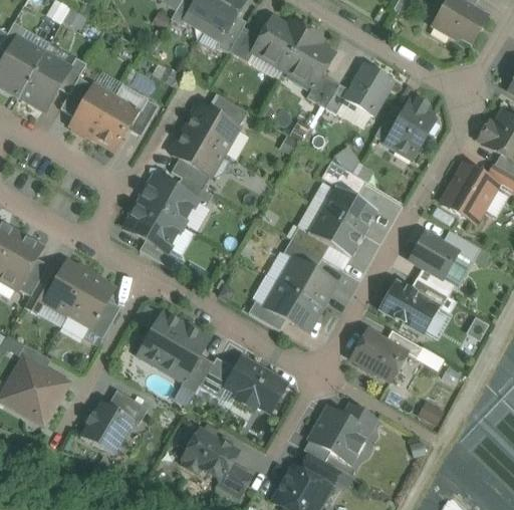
[(161,0),(161,1),(175,10),(181,0),(161,0)]
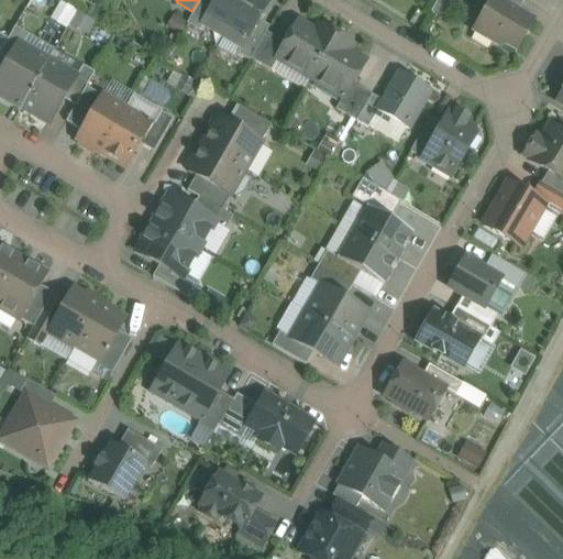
[(198,0),(191,11),(187,20),(199,28),(202,22),(201,21),(213,0),(198,0)]
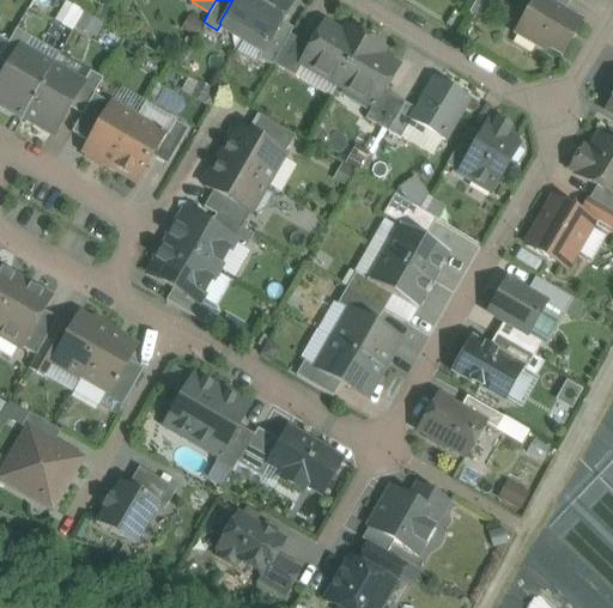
[(232,0),(219,23),(220,24),(241,36),(262,0),(232,0)]
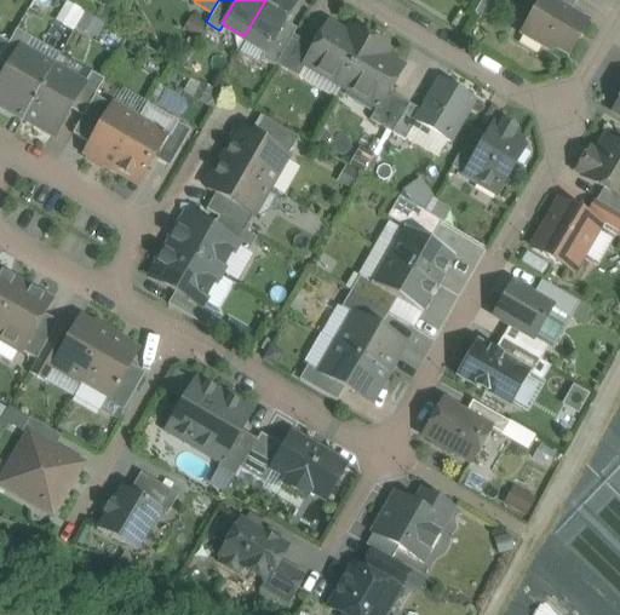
[(265,0),(244,36),(264,49),(265,50),(283,18),(294,0),(265,0)]
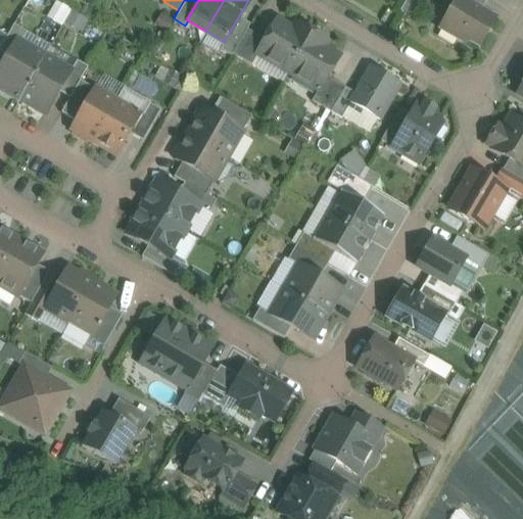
[(481,7),(469,0),(455,0),(442,21),(458,30),(459,36),(464,39),(470,37),(479,42),(495,14),(481,7)]
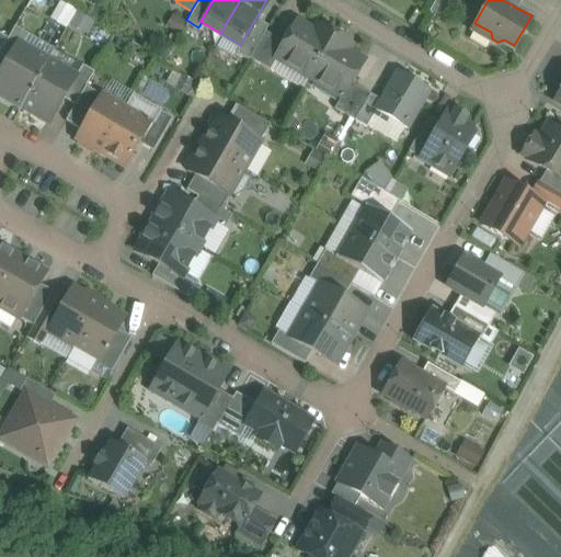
[(256,16),(240,45),(239,44),(236,49),(248,57),(249,55),(265,29),(268,23),(256,16)]
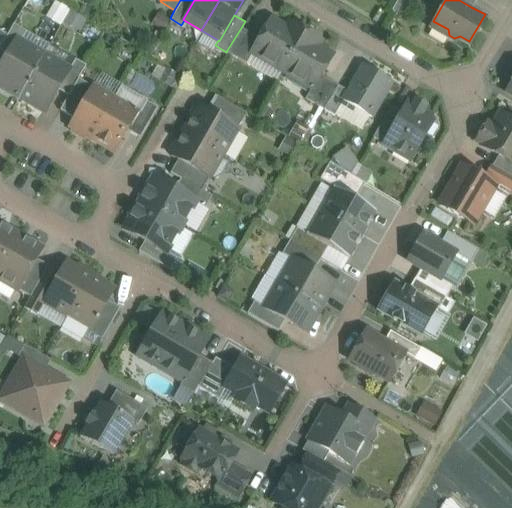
[(294,30),(271,16),(259,36),(251,50),(252,51),(281,68),(304,29),(297,25),(294,30)]
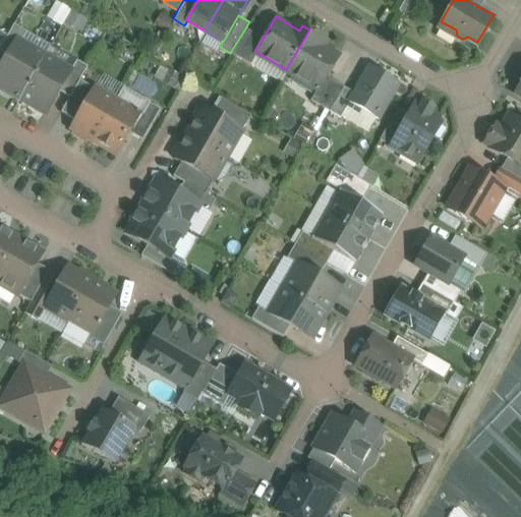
[(264,37),(246,26),(231,51),(250,62),(256,52),(255,51),(264,37)]
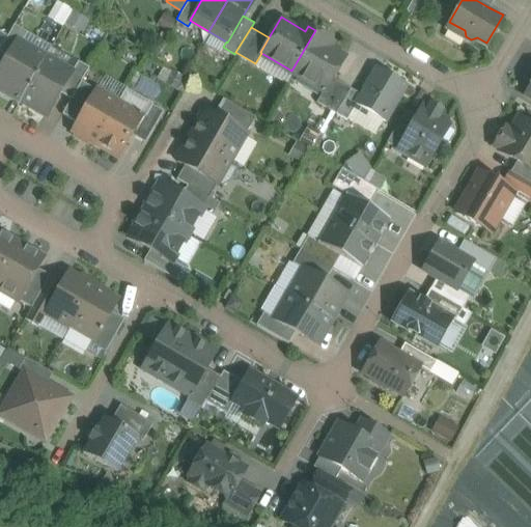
[(324,34),(315,30),(291,71),(323,89),(324,89),(332,75),(344,54),(320,39),(324,34)]
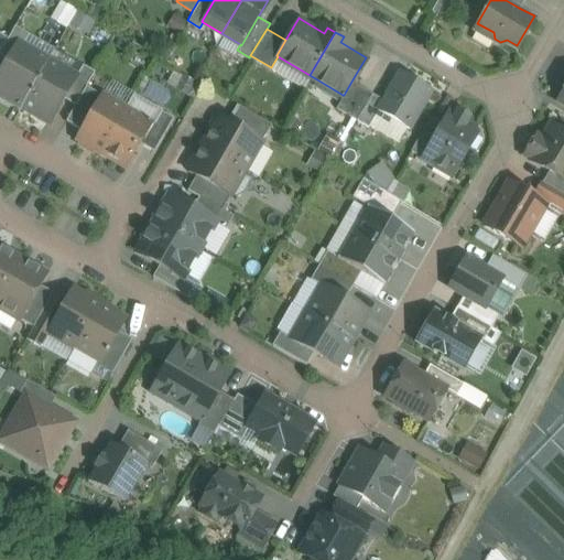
[(20,42),(0,75),(0,92),(21,105),(47,58),(20,42)]
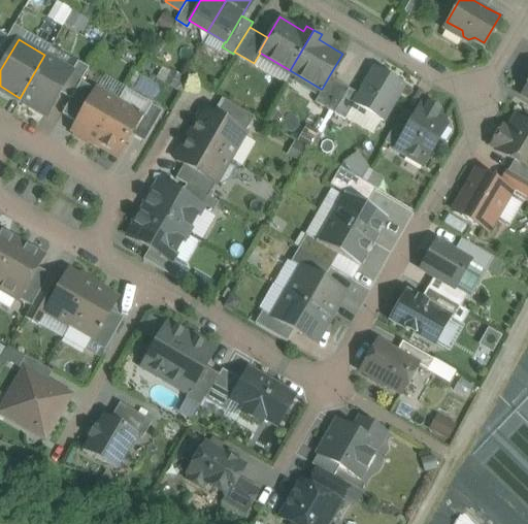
[(44,55),(20,98),(46,112),(60,90),(71,70),(70,69),(44,55)]
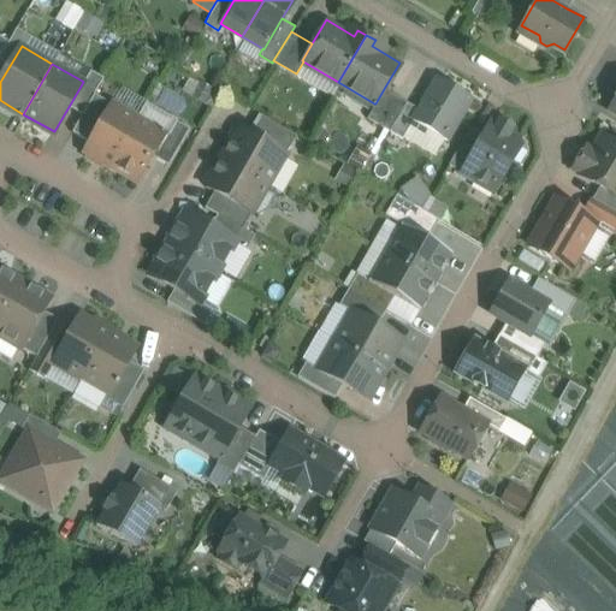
[(82,81),(83,82),(70,105),(82,112),(94,92),(104,76),(90,69),(82,81)]
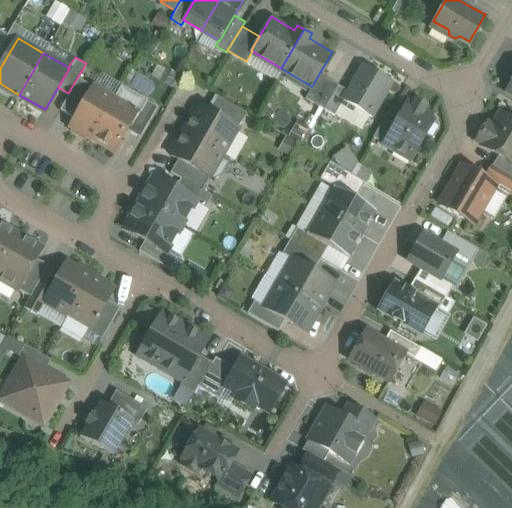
[(391,80),(363,64),(348,89),(343,98),(371,114),(391,80)]
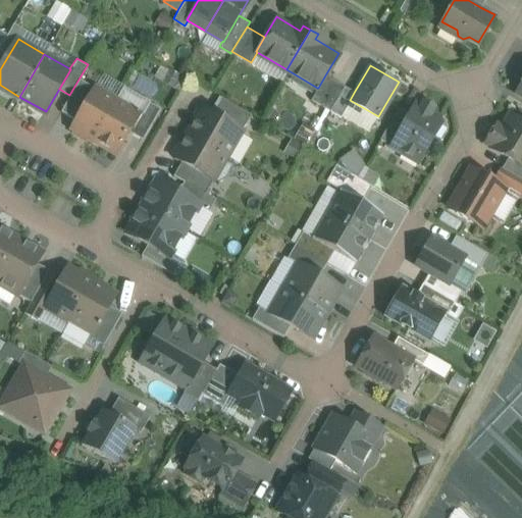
[(345,85),(326,73),(318,88),(317,88),(311,98),(330,109),(345,85)]
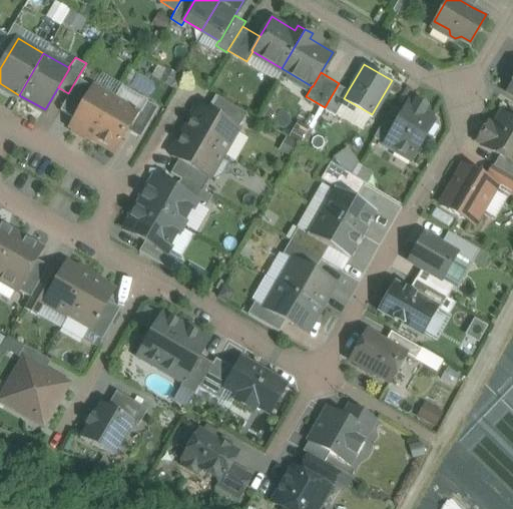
[(68,93),(60,107),(75,116),(93,85),(78,76),(68,93)]
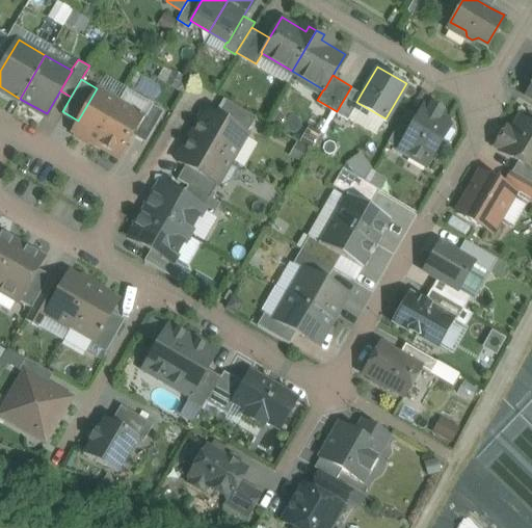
[(351,86),(337,111),(347,117),(356,102),(362,93),(351,86)]
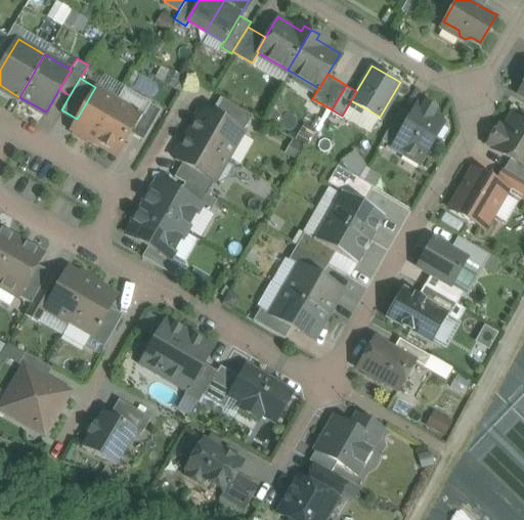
[(77,119),(72,127),(93,139),(117,99),(116,98),(116,99),(95,87),(77,119)]
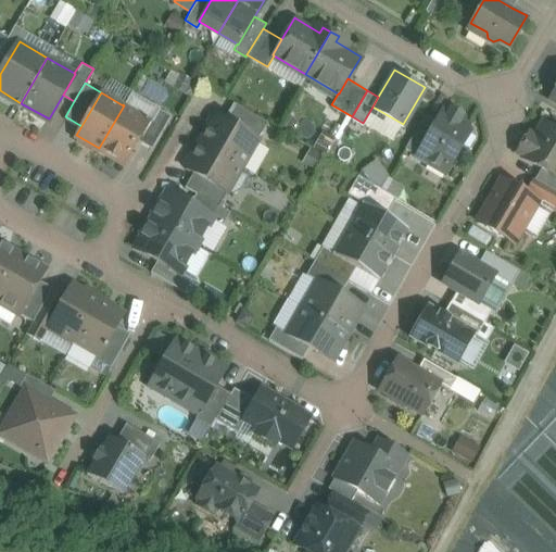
[(267,121),(234,100),(224,117),(257,137),(267,121)]
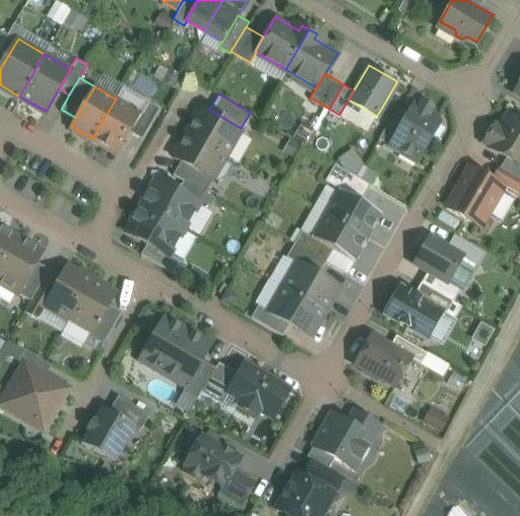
[(116,99),(92,138),(116,151),(128,129),(138,112),(137,111),(116,99)]
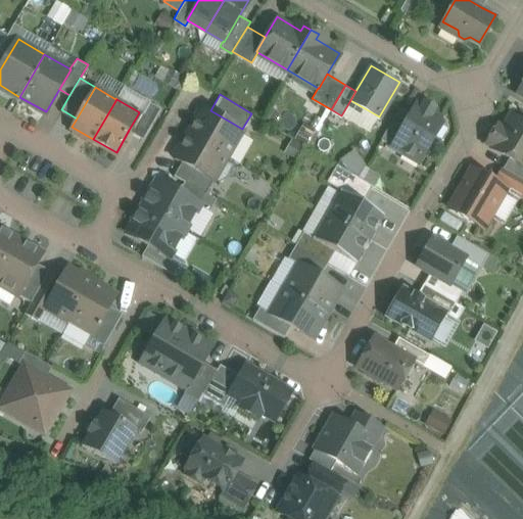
[(424,100),(422,104),(417,101),(410,112),(391,144),(390,145),(419,161),(442,122),(440,115),(433,110),(435,107),(424,100)]
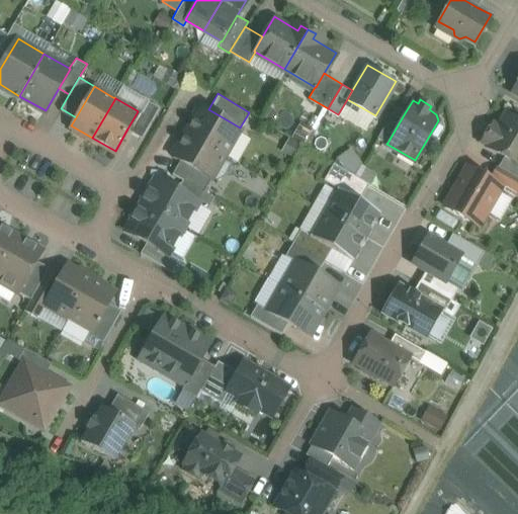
[(143,110),(139,108),(137,110),(138,111),(127,129),(141,137),(159,106),(149,100),(143,110)]
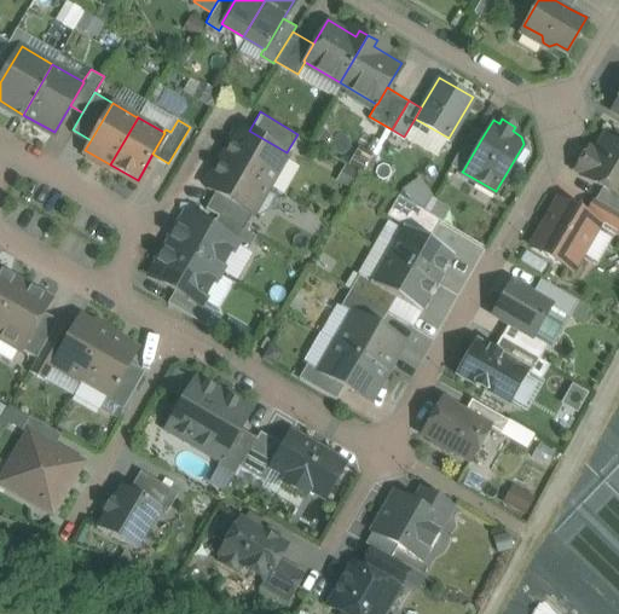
[(249,131),(239,126),(235,127),(230,134),(231,139),(221,156),(268,184),(287,152),(249,131)]
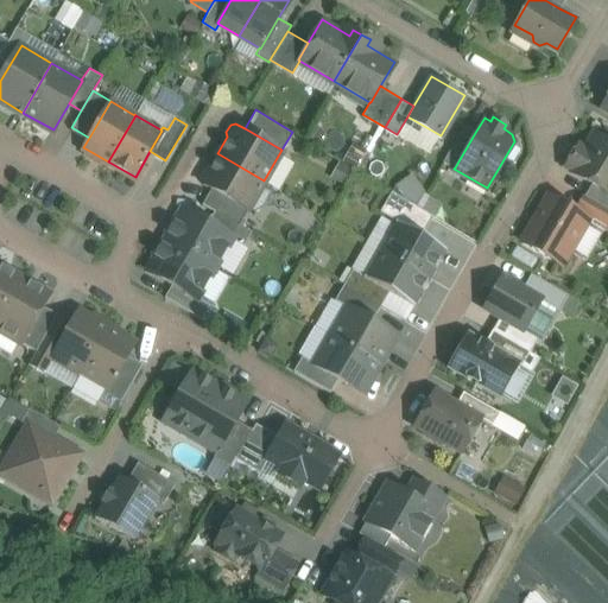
[(464,124),(443,160),(455,167),(476,131),(464,124)]
